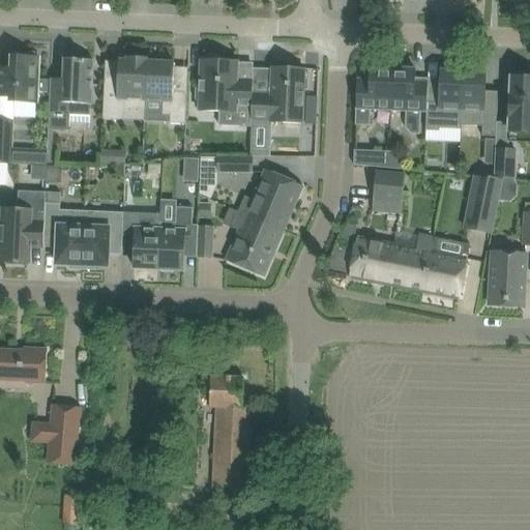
[(10,101),(37,102),(38,92),(38,80),(39,58),(36,58),(35,54),(24,53),(23,57),(12,57),(12,69),(0,68),(0,96),(10,97),(10,101)]
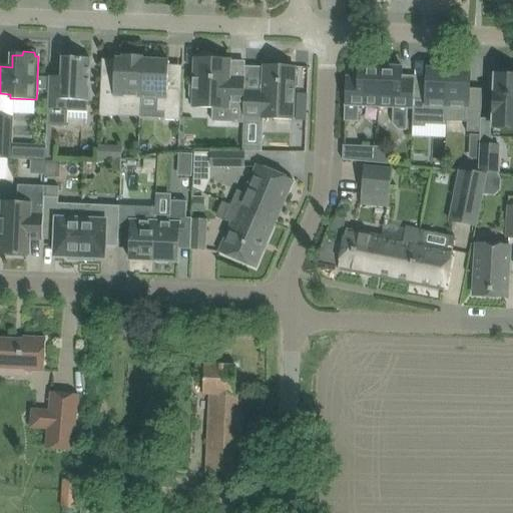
[(189,87),(189,96),(190,99),(193,99),(192,107),(212,108),(212,122),(230,122),(243,123),(243,116),(244,91),(244,83),(229,82),(230,60),(213,59),(213,57),(210,55),(202,55),(199,56),(199,59),(194,59),(193,85),(191,84),(189,87)]
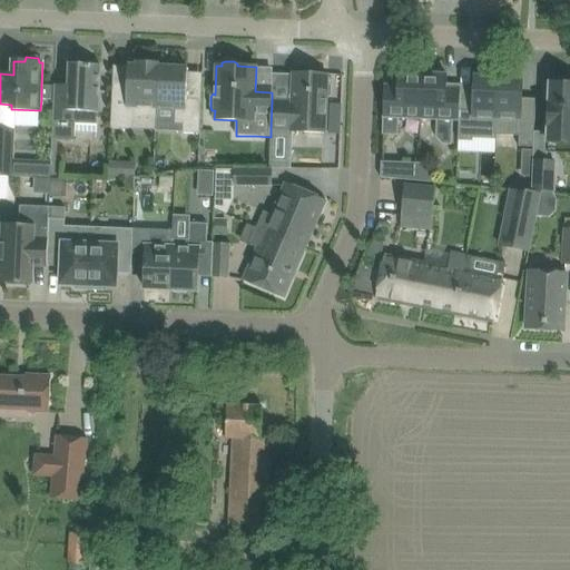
[(110,128),(155,130),(158,67),(157,67),(157,65),(158,65),(158,62),(137,62),(137,64),(138,64),(138,66),(128,65),(127,86),(112,85),(110,128)]
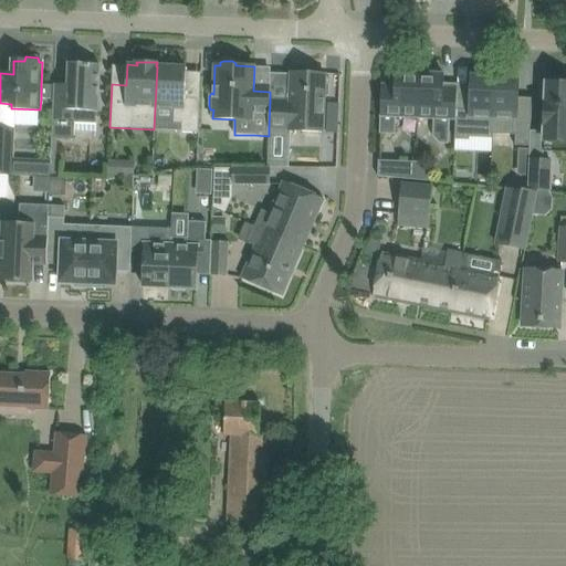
[(54,100),(52,138),(74,139),(74,132),(95,133),(96,124),(96,112),(97,112),(100,64),(70,63),(70,85),(54,84),(54,85),(54,97),(54,100)]
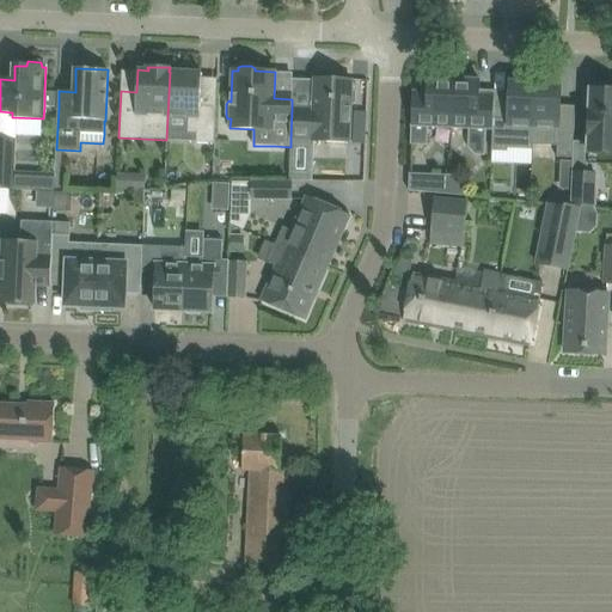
[(170,72),(167,116),(188,117),(188,133),(196,133),(196,142),(214,144),(216,108),(200,106),(202,73),(170,72)]
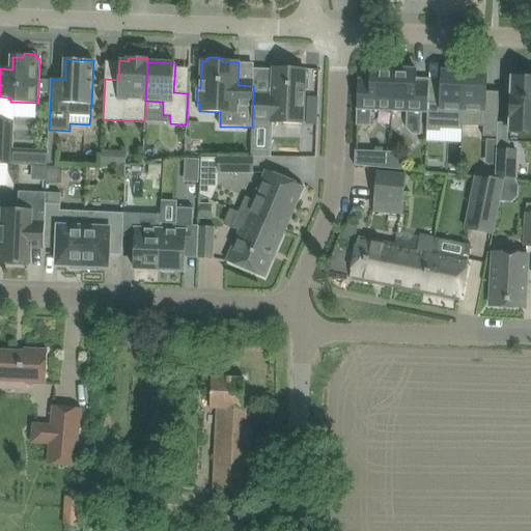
[(371,110),(392,110),(394,66),(381,65),(380,68),(371,67),(370,81),(358,80),(356,126),(370,127),(371,110)]
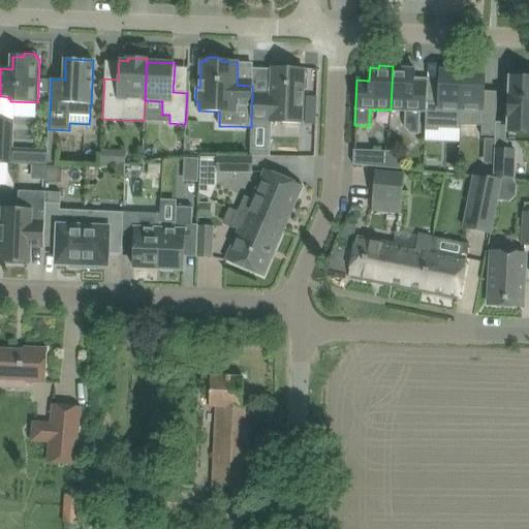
[(426,112),(426,103),(427,84),(414,83),(415,69),(406,69),(406,66),(393,66),(391,110),(405,111),(404,127),(410,134),(418,134),(419,112),(426,112)]
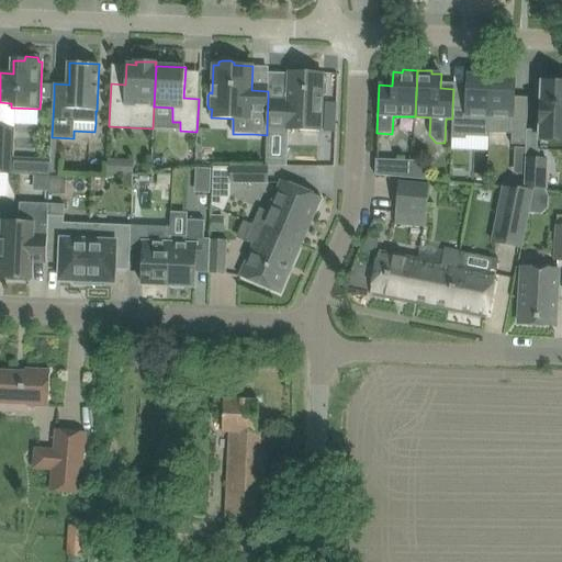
[(267,135),(266,145),(287,146),(287,131),(321,132),(322,98),(326,94),(327,86),(323,81),(323,74),(290,72),(288,101),(268,100),(267,127),(267,135)]
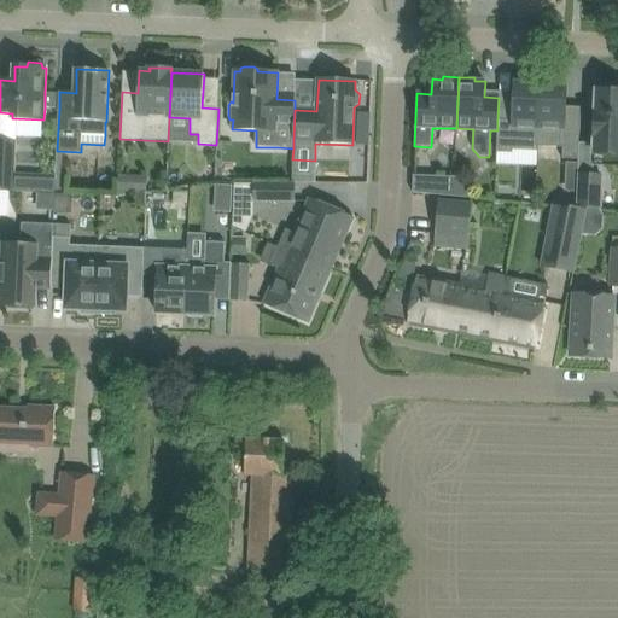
[(541,83),(537,151),(538,151),(538,146),(563,147),(563,159),(578,159),(581,108),(566,108),(567,85),(560,85),(560,81),(546,81),(546,83),(541,83)]
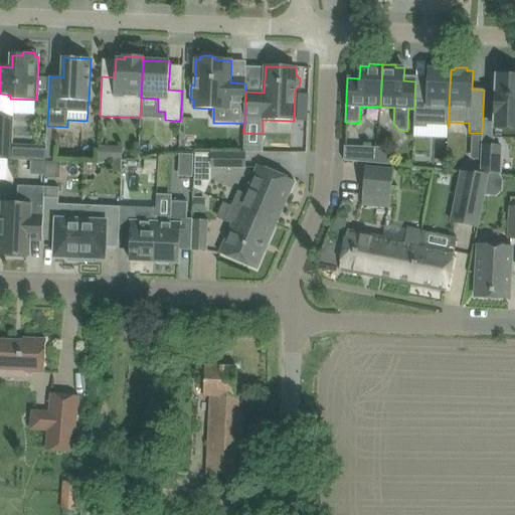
[(427,125),(448,126),(451,69),(428,68),(426,101),(414,101),(414,109),(413,127),(427,128),(427,125)]
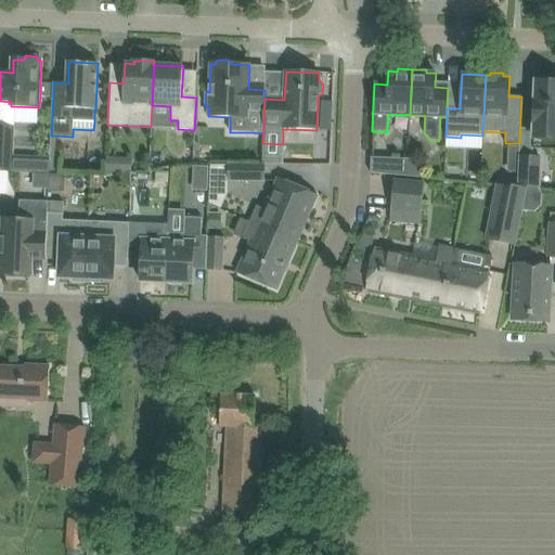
[(518,167),(517,186),(527,188),(539,188),(541,149),(554,150),(554,77),(541,77),(541,81),(536,81),(536,101),(534,101),(533,124),(534,124),(532,157),(519,157),(518,167)]
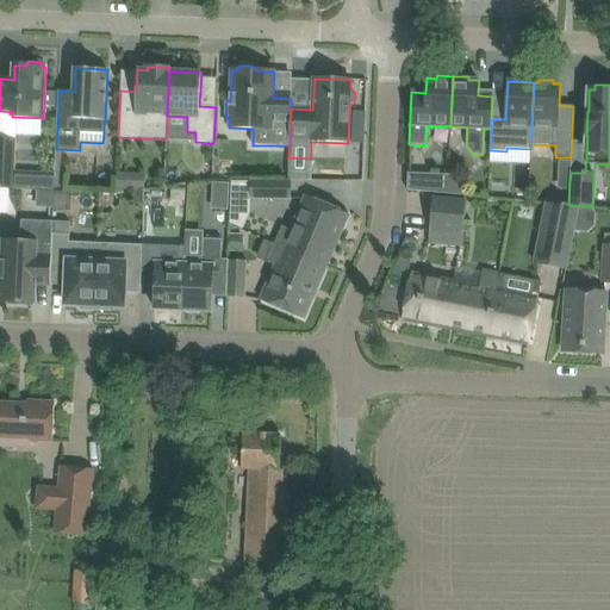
[(58,92),(44,92),(44,106),(58,107),(58,105),(58,92)]
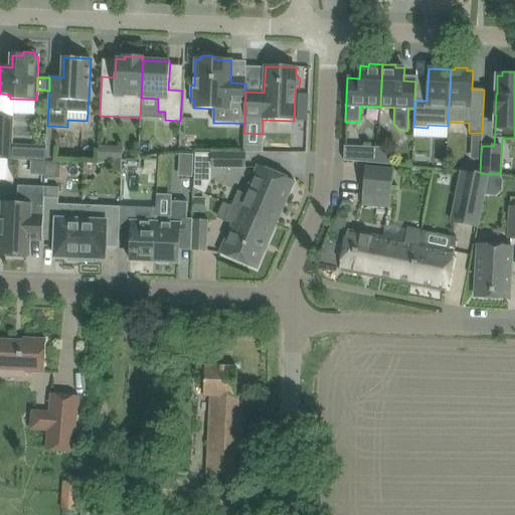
[(299,93),(298,121),(306,121),(307,93),(299,93)]
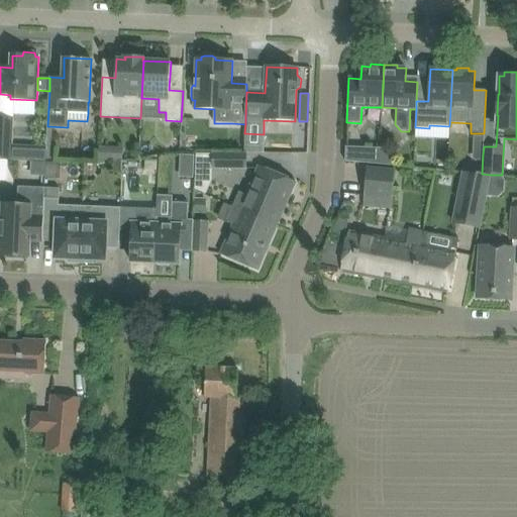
[(0,160),(12,161),(14,118),(0,116),(0,160)]
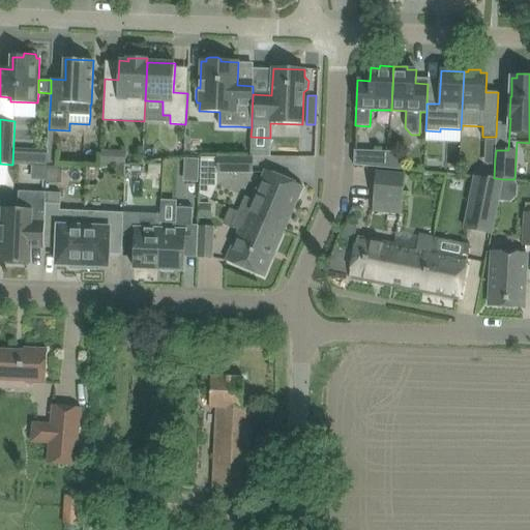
[(486,140),(484,159),(495,159),(496,150),(496,140),(486,140)]
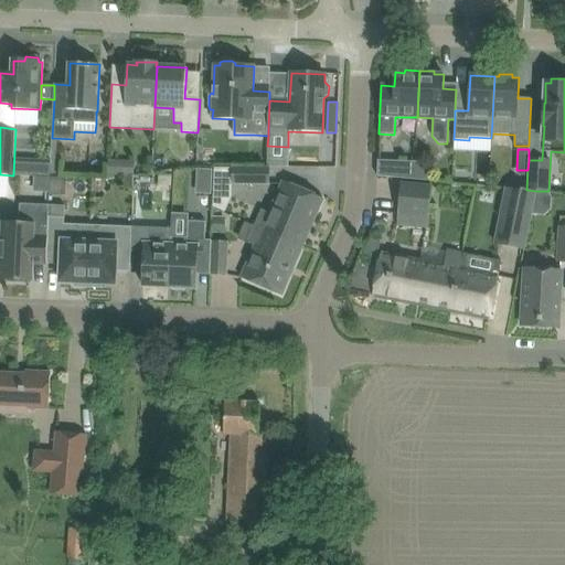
[(200,152),(199,167),(212,167),(213,167),(213,159),(206,152),(200,152)]
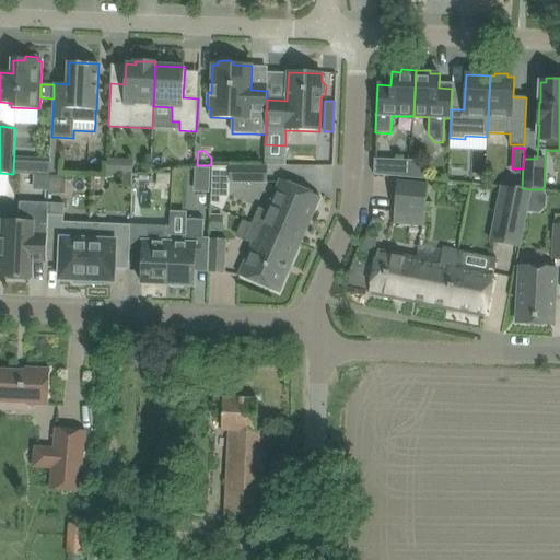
[(132,155),(107,155),(107,173),(132,170),(132,155)]
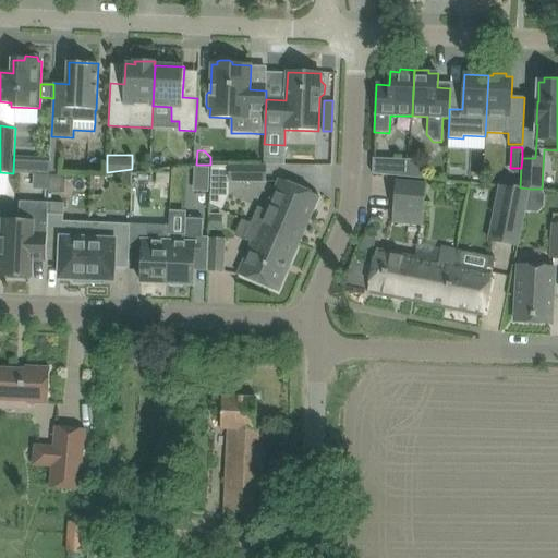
[(16,158),(16,170),(35,171),(35,187),(51,187),(52,159),(16,158)]
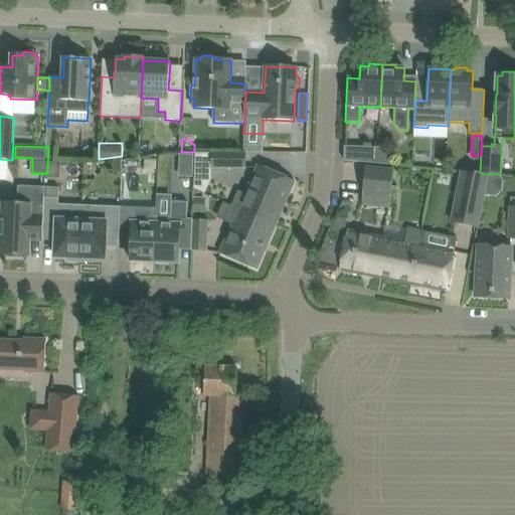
[(344,146),(344,161),(377,163),(377,147),(344,146)]
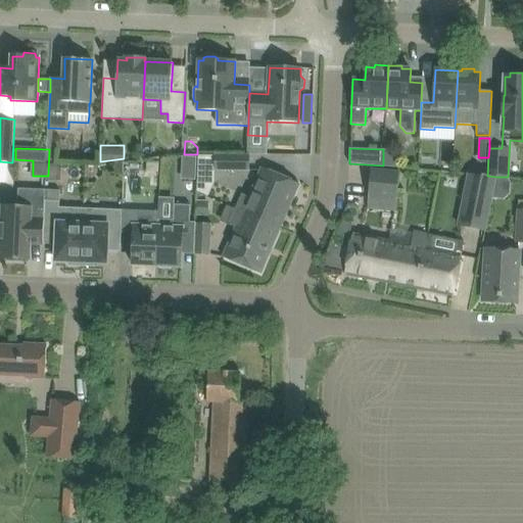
[(383,149),(383,165),(399,168),(400,156),(394,150),(383,149)]
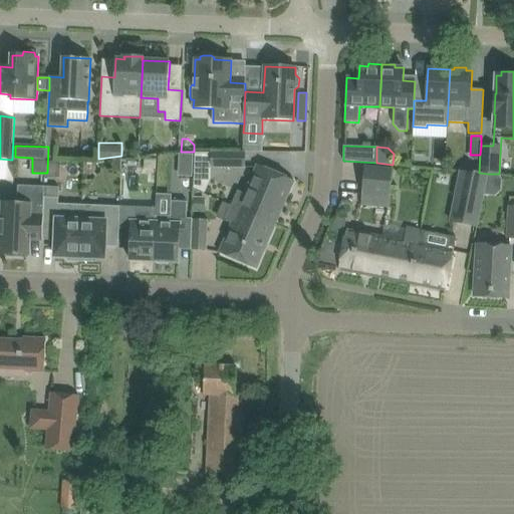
[(193,152),(181,152),(180,174),(194,175),(195,152),(194,152),(193,152)]
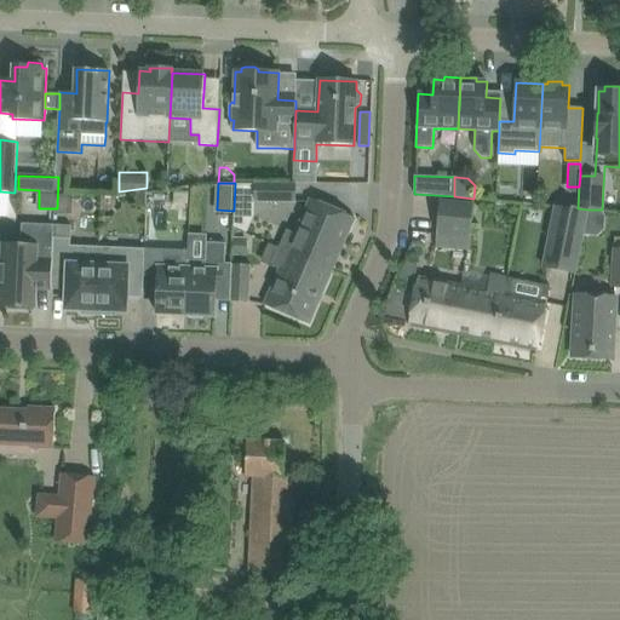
[(254,183),(254,202),(297,202),(297,184),(254,183)]
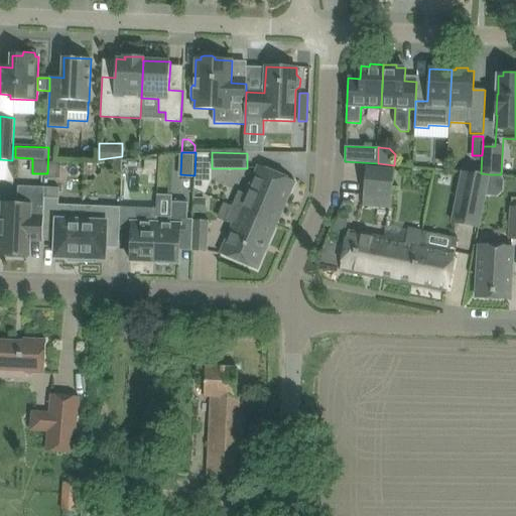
[(157,159),(145,159),(144,169),(156,169),(157,159)]
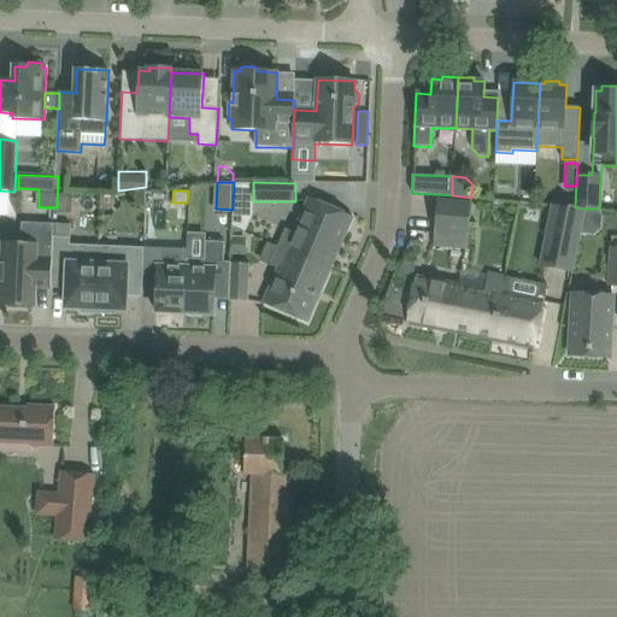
[(88,195),(87,209),(100,210),(101,195),(88,195)]
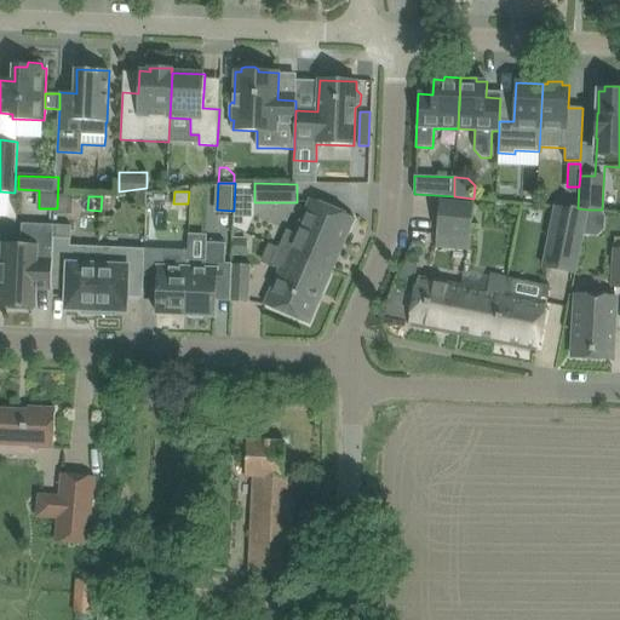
[(288,230),(280,248),(332,271),(355,218),(310,199),(296,234),(288,230)]
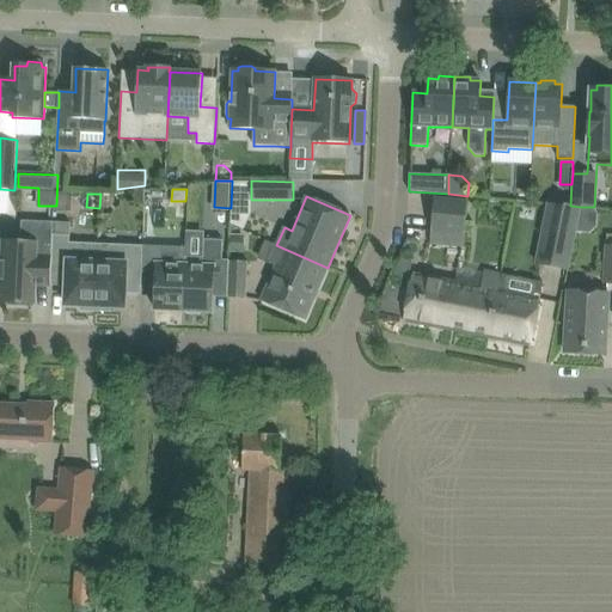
[(434,199),(433,215),(466,219),(467,202),(434,199)]
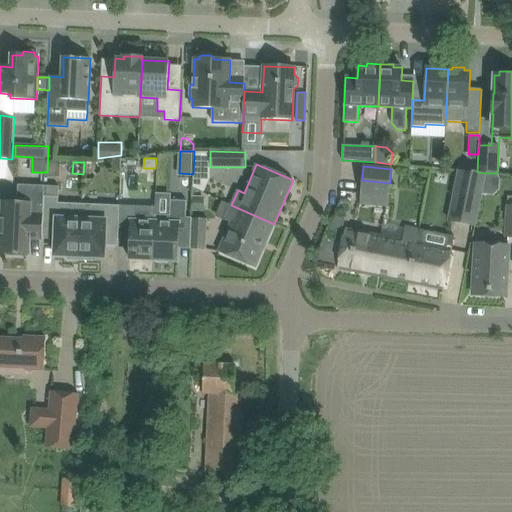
[(485,174),(477,172),(472,171),(471,173),(459,170),(452,203),(478,208),(481,194),(485,174)]
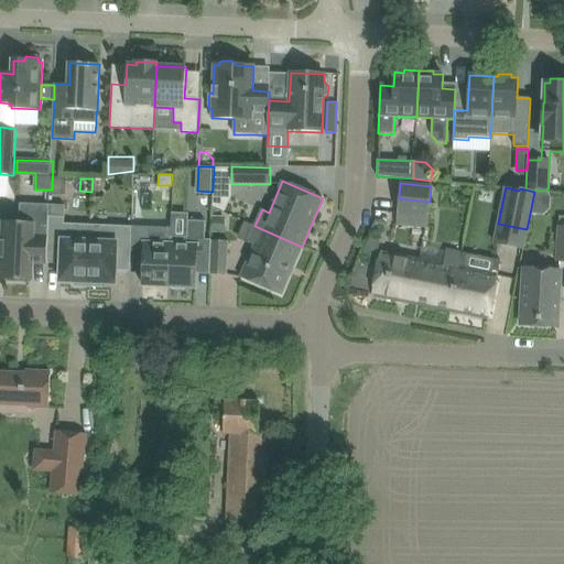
[(548,191),(535,191),(534,192),(530,214),(543,215),(550,209),(550,197),(548,191)]
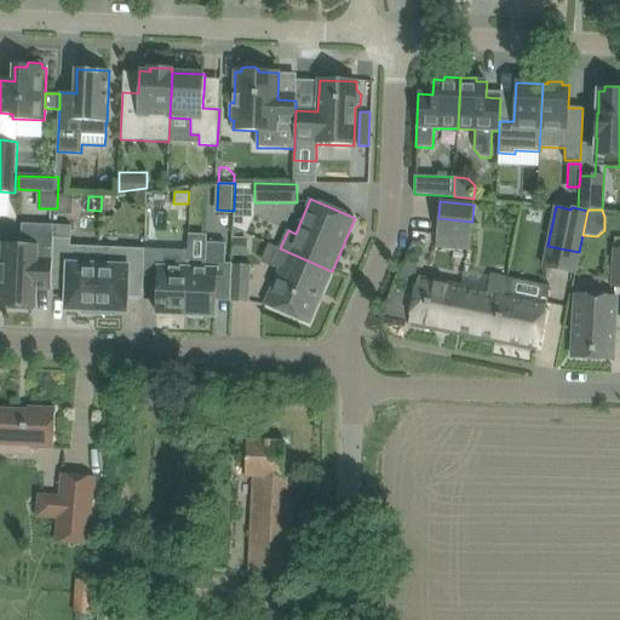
[(472,222),(438,218),(436,235),(435,248),(469,251),(470,237),(472,222)]
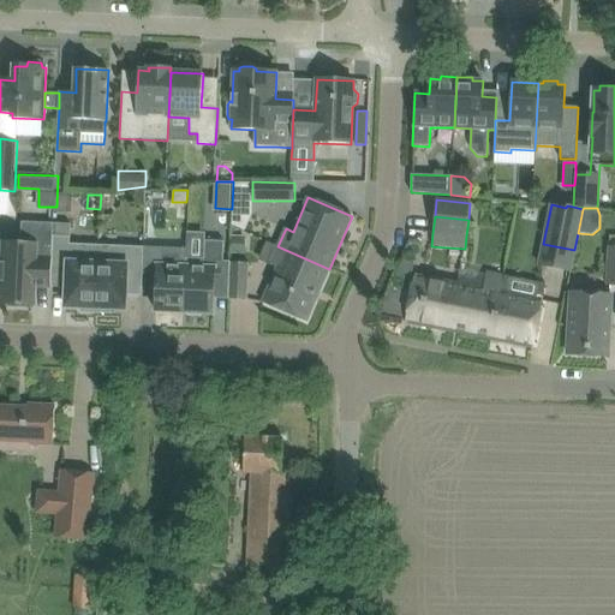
[(34,286),(51,287),(54,224),(22,222),(21,244),(5,243),(1,304),(6,304),(9,306),(18,308),(22,305),(33,305),(34,286)]
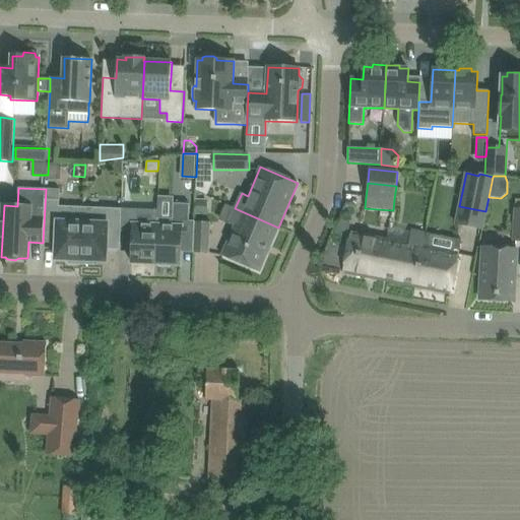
[(69,263),(80,264),(83,207),(59,206),(60,190),(46,189),(43,243),(56,243),(55,259),(69,260),(69,263)]
